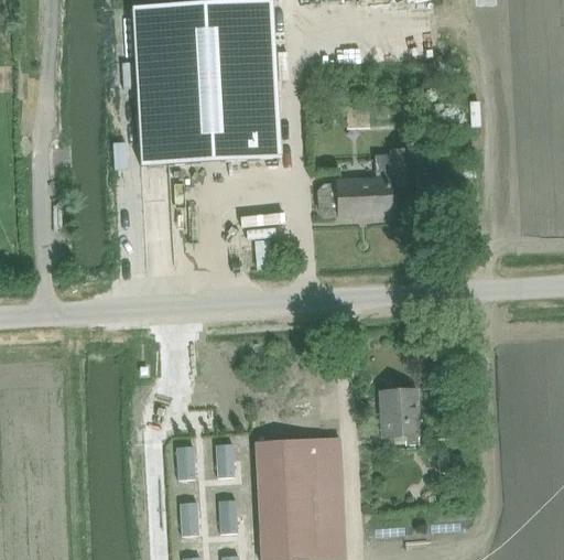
[(210,0),(131,4),(140,163),(279,157),(270,0),(210,0)]
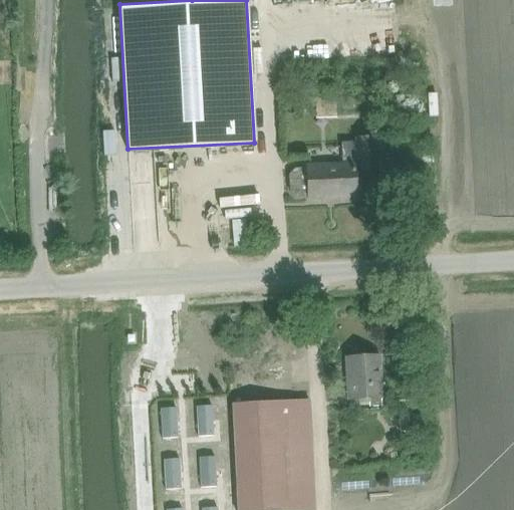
[(294,167),(289,172),(289,188),(296,193),(307,193),(308,196),(355,193),(353,167),(357,166),(357,168),(376,167),(375,135),(356,136),(356,140),(340,141),(341,161),(306,163),(306,167),(294,167)]
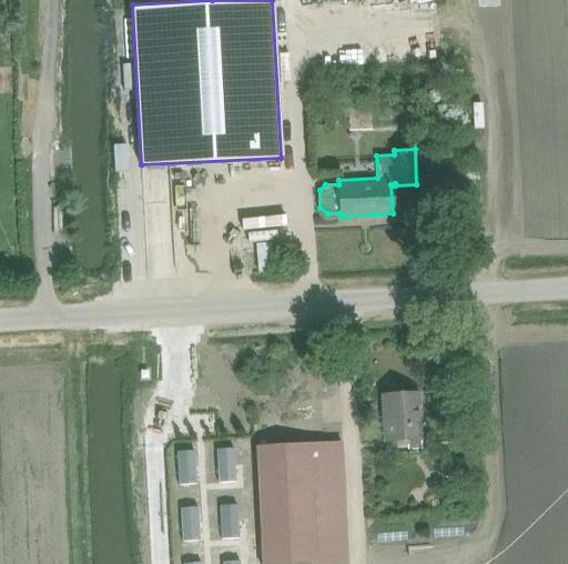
[(384,437),(421,436),(418,390),(382,392),(384,437)]
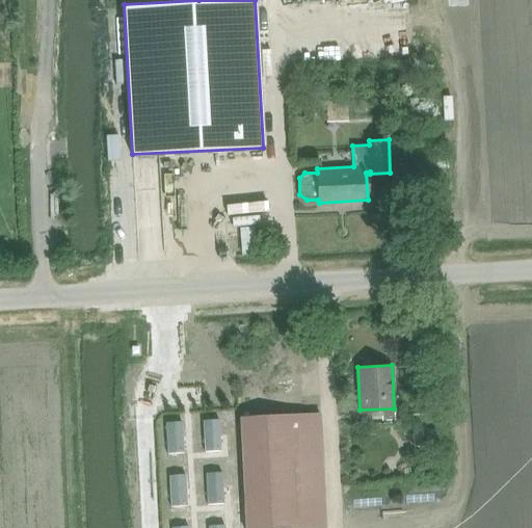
[(245,527),(295,527),(325,527),(319,411),(240,415),(245,527)]
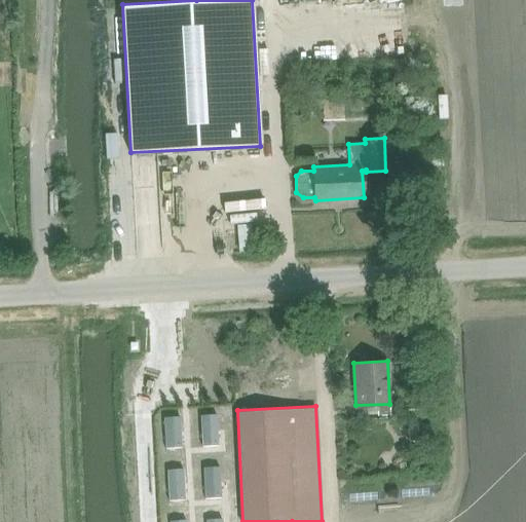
[(217,411),(200,411),(201,444),(218,444),(217,411)]
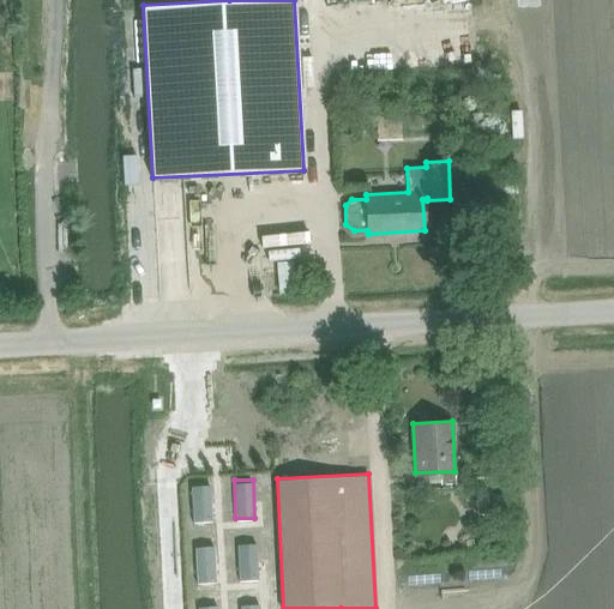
[(211,481),(192,482),(194,520),(214,519),(211,481)]
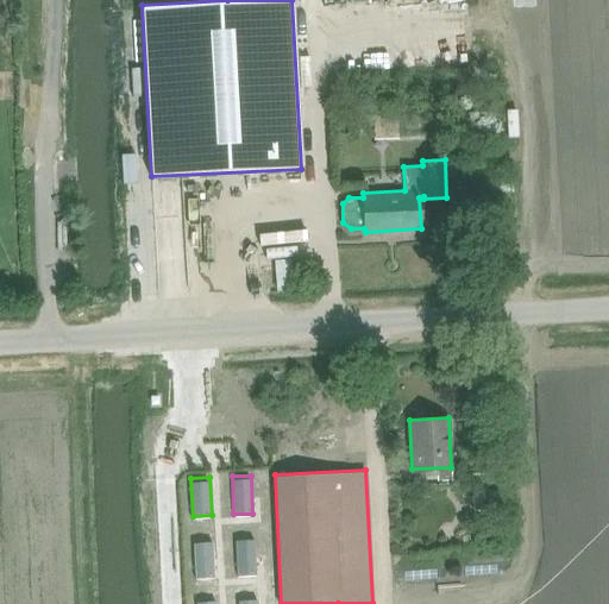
[(253,536),(234,538),(237,576),(256,574),(253,536)]
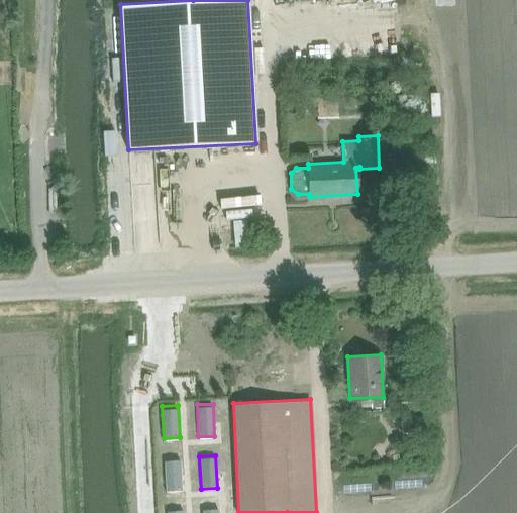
[(181,456),(165,457),(166,490),(182,489),(181,456)]
